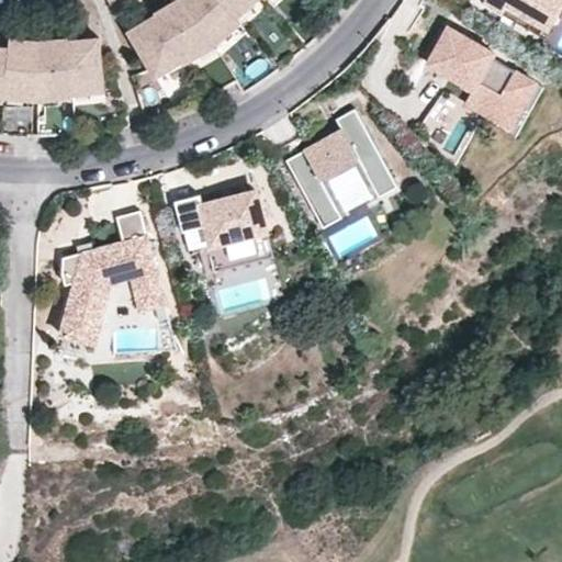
[(180,0),(181,0),(155,14),(156,17),(142,25),(145,31),(132,40),(155,79),(183,64),(184,66),(214,49),(240,26),(236,21),(258,0),(262,0),(265,2),(267,0),(180,0)]
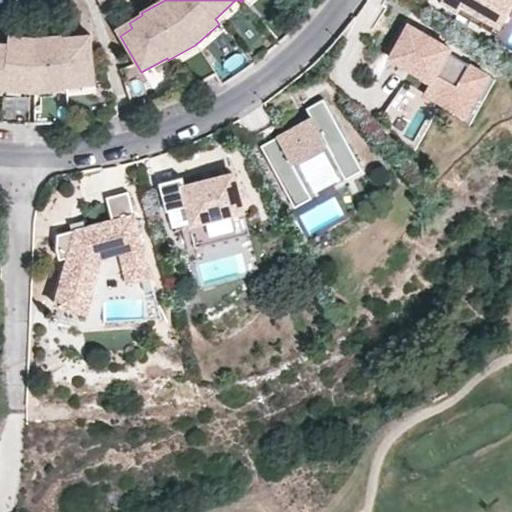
[(511,0),(442,0),(440,4),(457,13),(460,6),(485,20),(495,4),(510,13),(511,7),(511,0)]
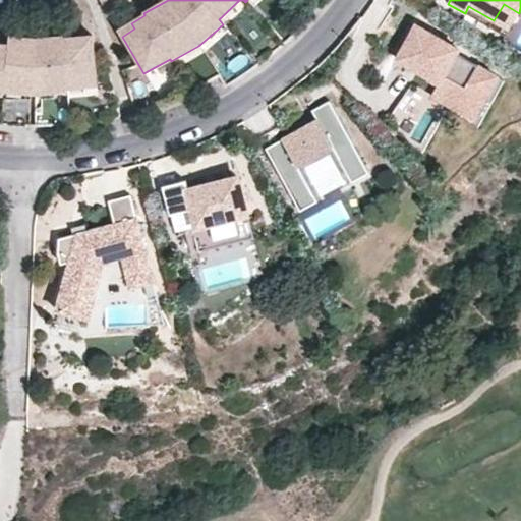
[(519,13),(504,4),(494,20),(509,30),(519,13)]
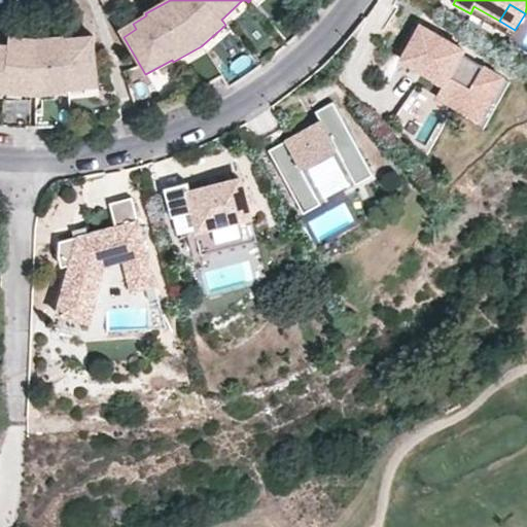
[(120,31),(124,37),(136,29),(133,24),(120,31)]
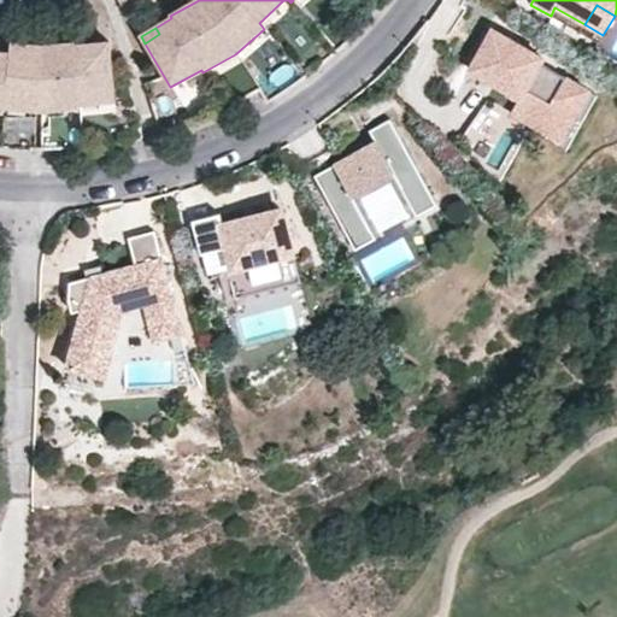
[(568,129),(589,90),(541,63),(544,58),(493,29),(471,69),(511,92),(521,97),(518,101),(568,129)]
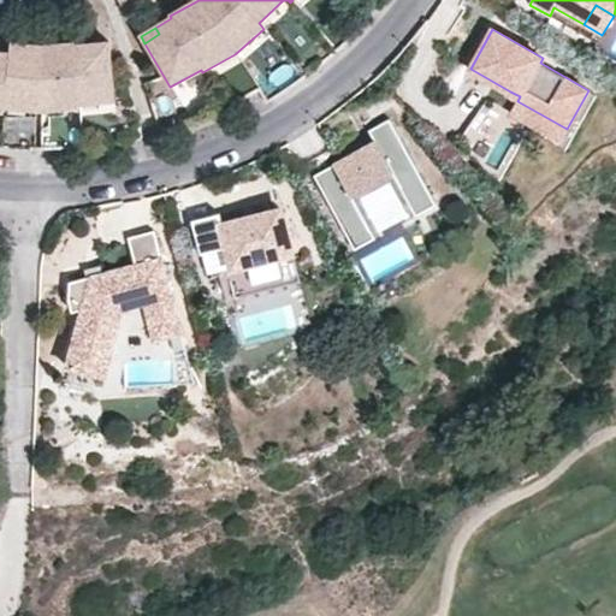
[(113,95),(110,52),(93,53),(92,45),(75,47),(75,45),(42,47),(10,45),(10,54),(9,63),(0,61),(0,106),(6,107),(6,102),(45,106),(80,102),(80,99),(113,95)]
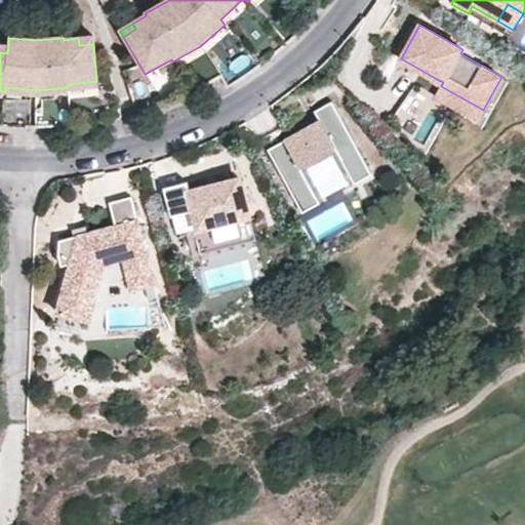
[(482,127),(509,81),(501,77),(483,110),(482,127)]
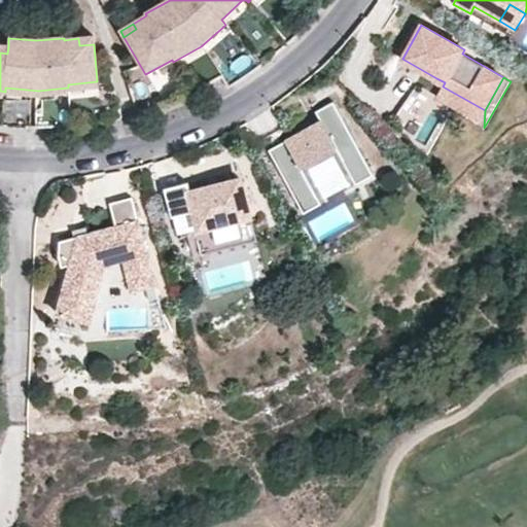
[(443,86),(445,82),(436,78),(431,86),(440,91),(443,86)]
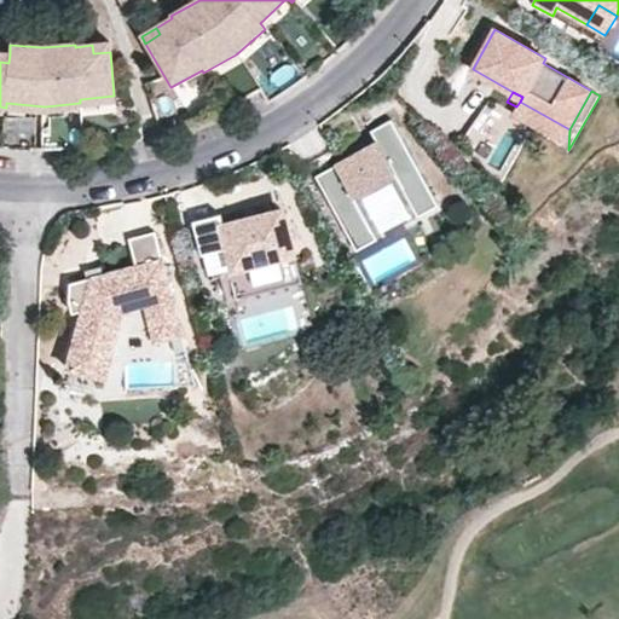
[(570,129),(520,102),(516,106),(510,117),(568,150),(570,129)]
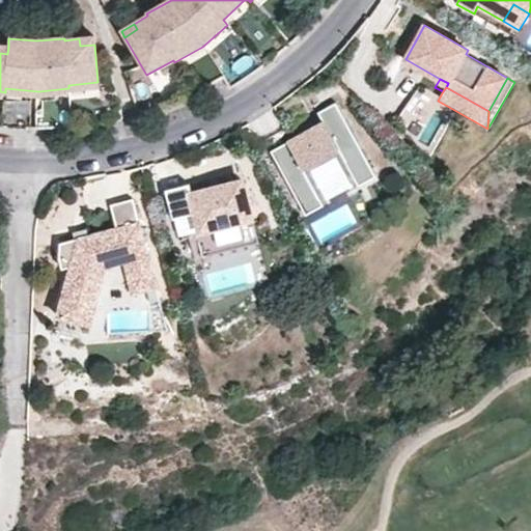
[(29,127),(29,98),(14,98),(14,127),(16,127),(17,127),(29,127)]
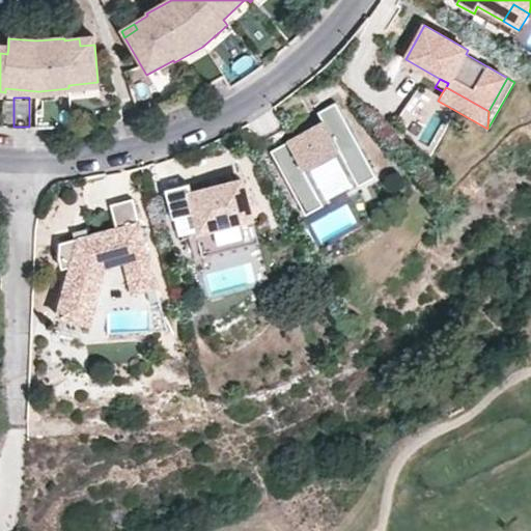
[(61,127),(61,98),(46,98),(46,128),(58,127),(61,127)]
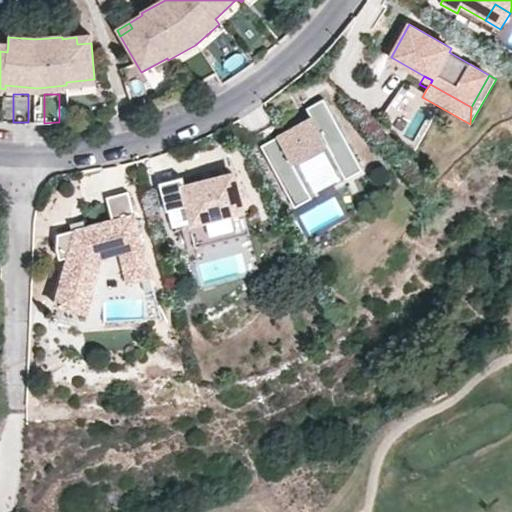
[(363,170),(324,99),(307,109),(312,118),(261,146),(295,207),(312,198),(293,163),(326,144),(346,180),(363,170)]
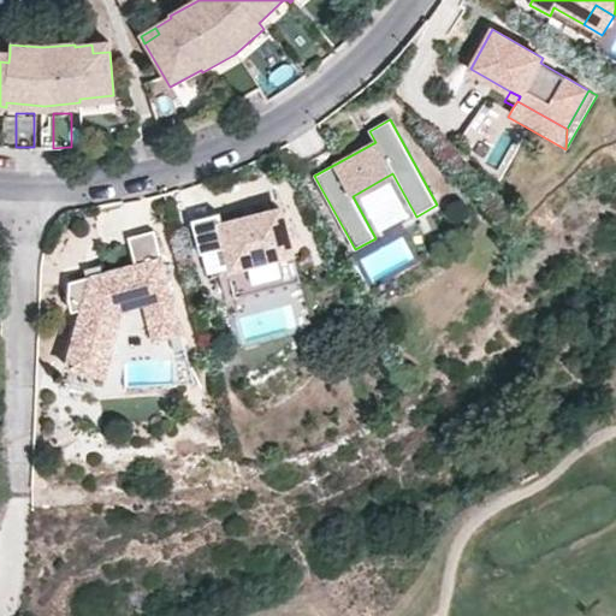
[(292,252),(282,208),(254,215),(256,221),(248,224),(247,218),(223,224),(220,212),(194,220),(201,253),(227,246),(234,267),(292,252)]
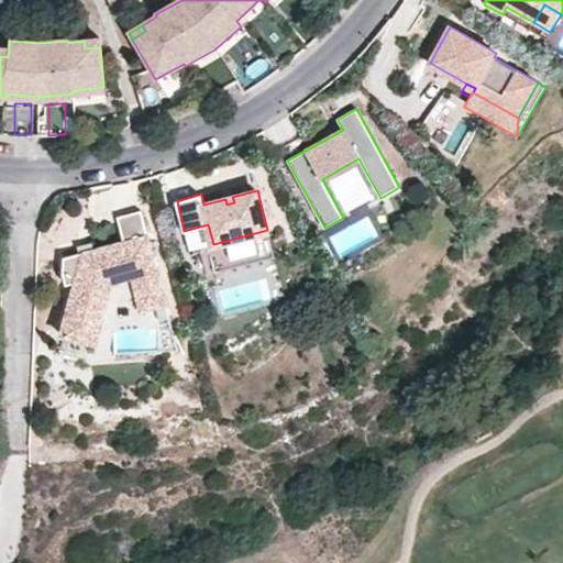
[(110,273),(130,267),(132,276),(141,310),(156,306),(159,320),(168,317),(141,210),(118,216),(123,241),(94,249),(91,249),(94,254),(83,256),(81,251),(79,251),(64,256),(63,272),(66,283),(75,282),(61,334),(96,343),(112,282),(110,273)]
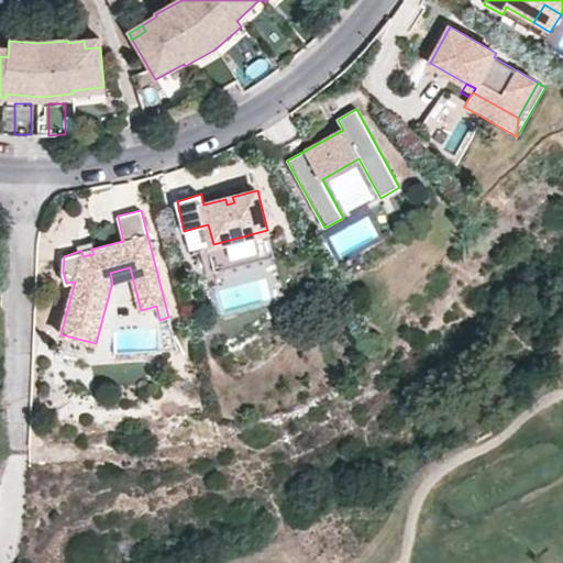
[(79,251),(94,249),(91,241),(78,244),(79,251)]
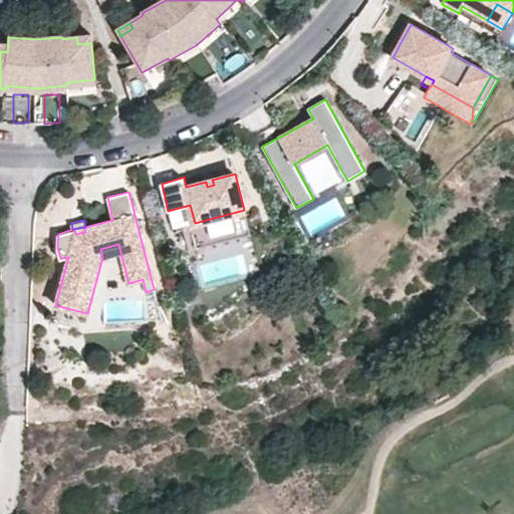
[(100,249),(102,257),(120,252),(118,244),(100,249)]
